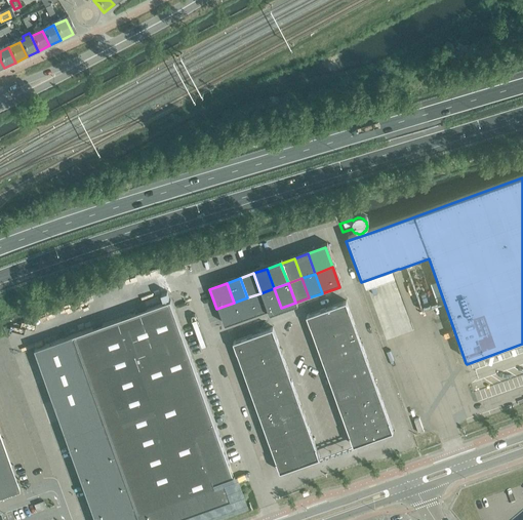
[(274,288),(260,293),(268,313),(281,308),(274,288)]
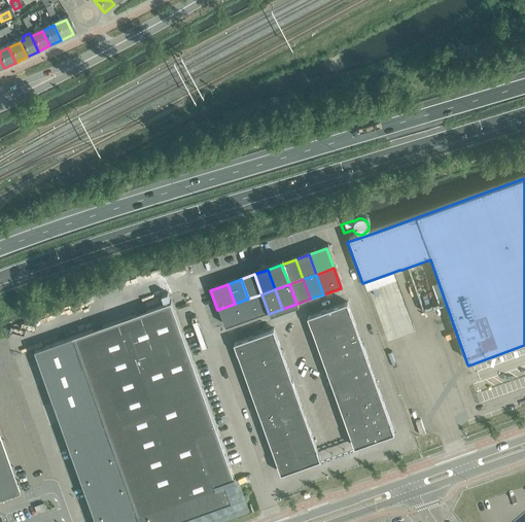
[(269,314),(261,294),(248,299),(255,318),(269,314)]
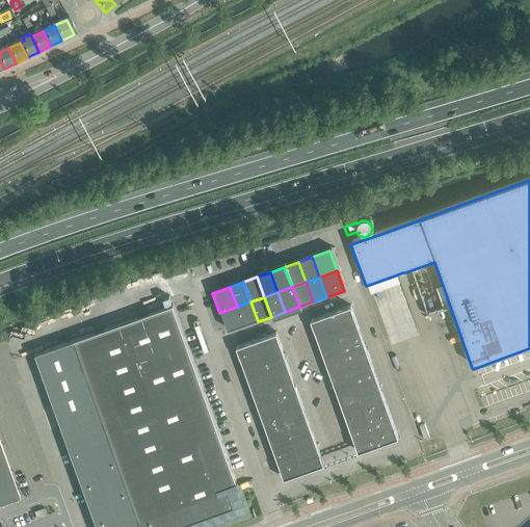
[(250,301),(237,307),(244,326),(258,321),(250,301)]
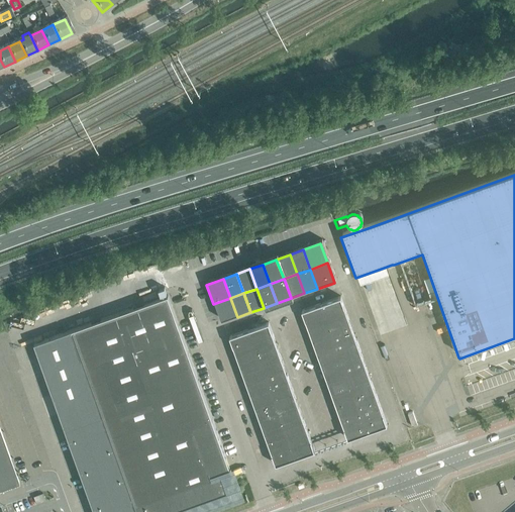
[(230,298),(213,304),(220,323),(237,317),(230,298)]
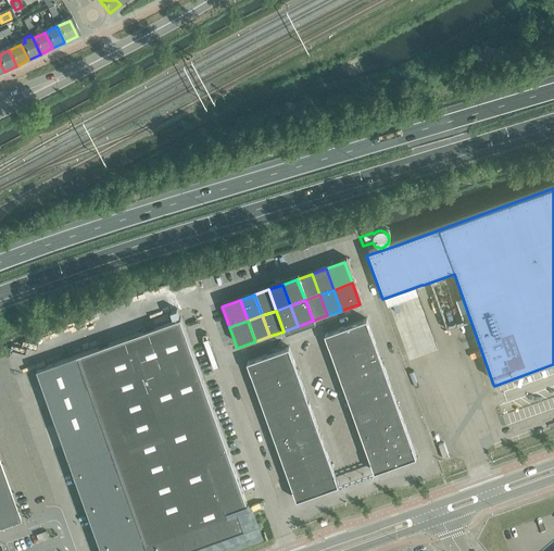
[(178,322),(141,336),(77,359),(110,451),(145,550),(193,550),(243,534),(237,515),(247,511),(241,497),(226,455),(178,322)]
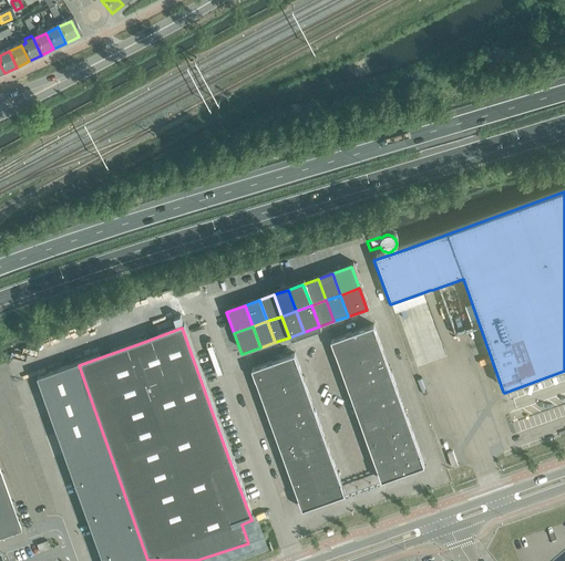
[(379,349),(372,330),(350,338),(358,356),(379,349)]
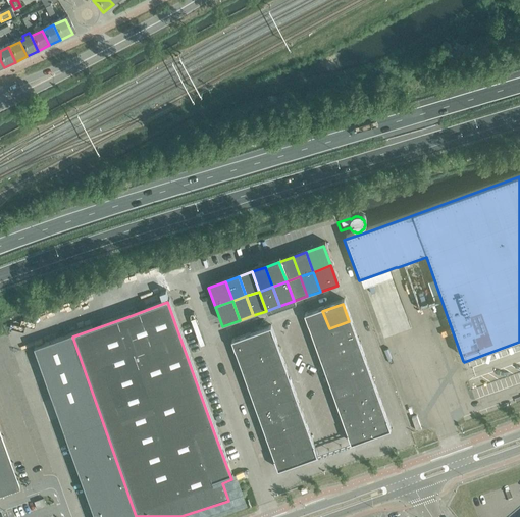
[(303,317),(309,335),(329,328),(322,311),(303,317)]
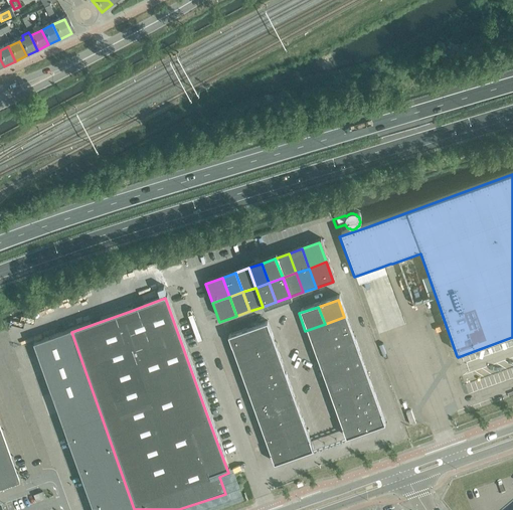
[(344,317),(325,324),(329,337),(349,330),(344,317)]
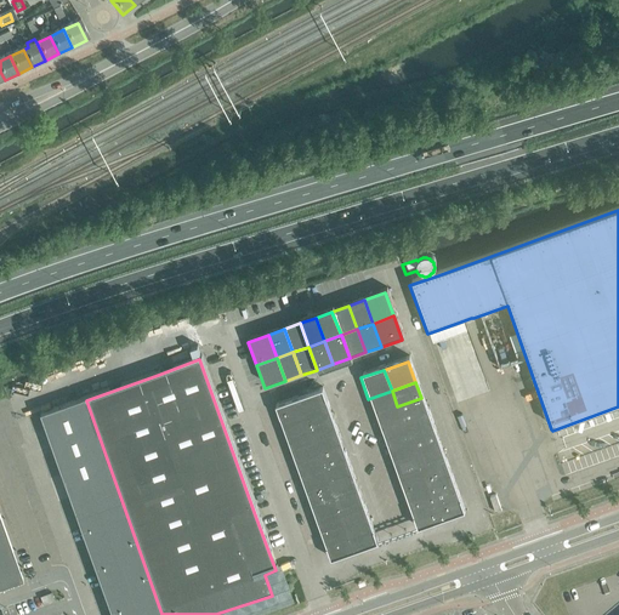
[(392,391),(368,399),(374,415),(397,406),(392,391)]
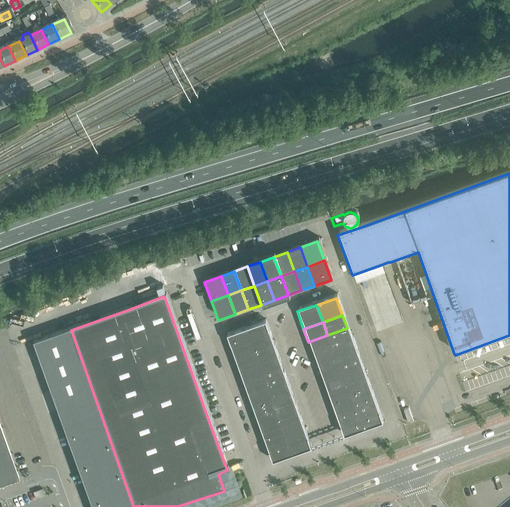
[(270,341),(264,323),(245,330),(251,348),(270,341)]
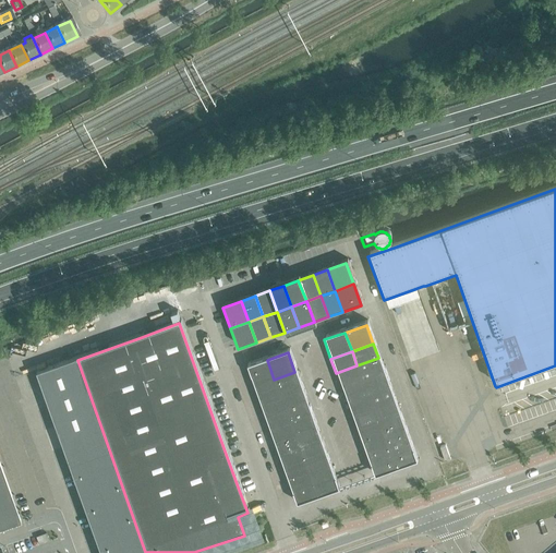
[(383,373),(378,358),(357,365),(362,380),(383,373)]
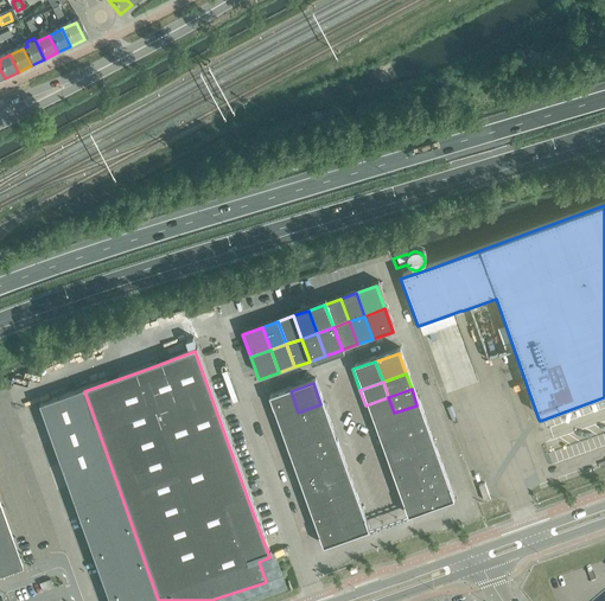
[(62,475),(74,509),(120,492),(84,391),(38,408),(62,475)]
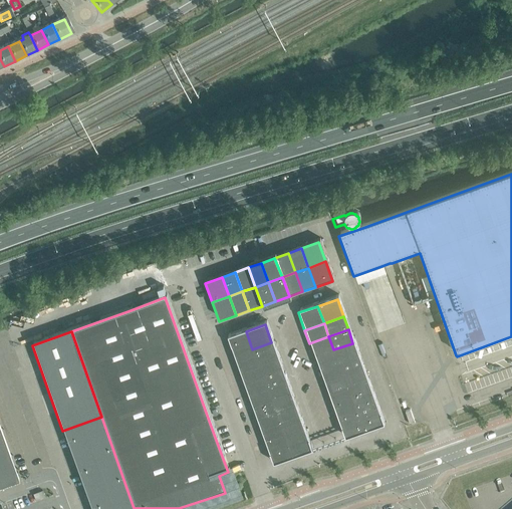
[(226,338),(233,356),(252,349),(246,331),(226,338)]
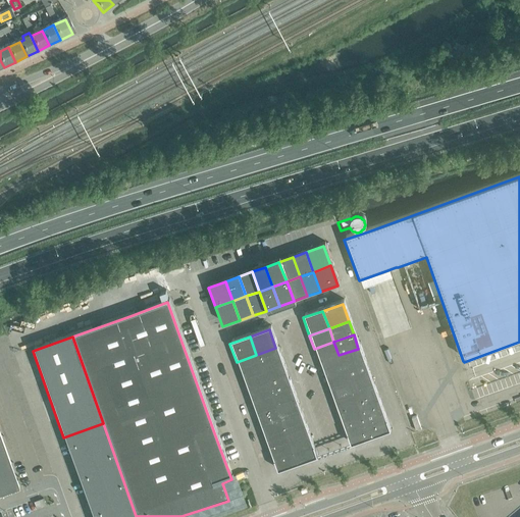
[(314,349),(319,362),(339,355),(333,342),(314,349)]
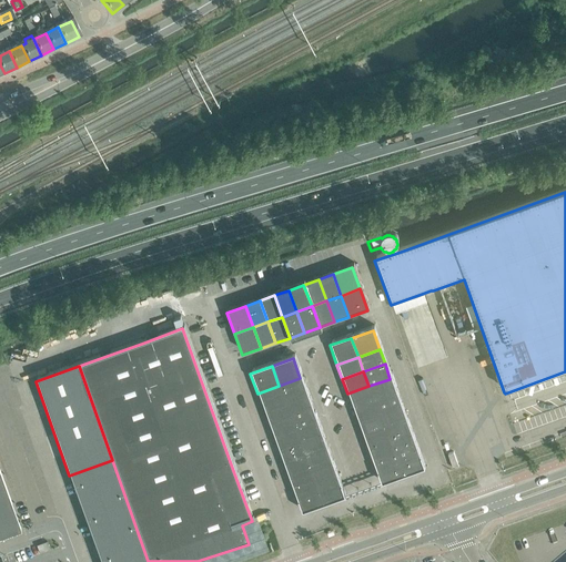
[(300,378),(279,386),(284,400),(305,392),(300,378)]
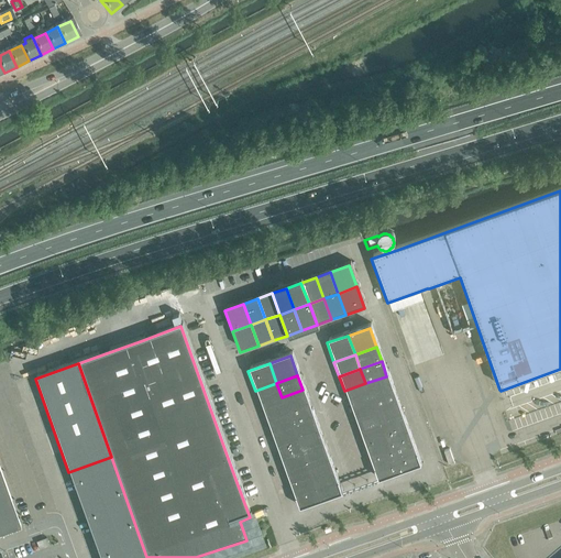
[(386,376),(365,383),(371,398),(392,391),(386,376)]
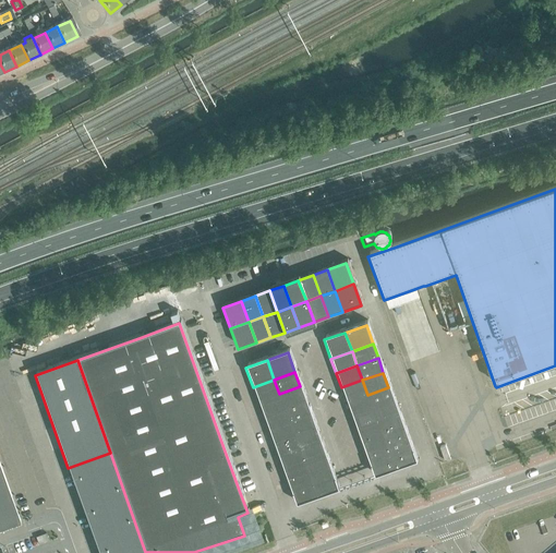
[(274,380),(253,387),(257,401),(279,394),(274,380)]
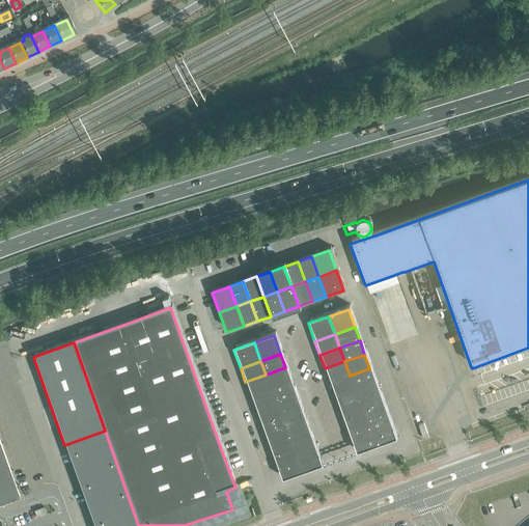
[(344,361),(325,368),(330,383),(350,376),(344,361)]
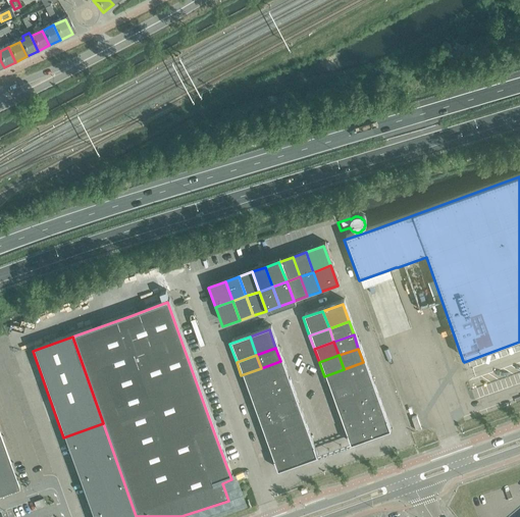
[(286,374),(280,361),(261,368),(265,381),(286,374)]
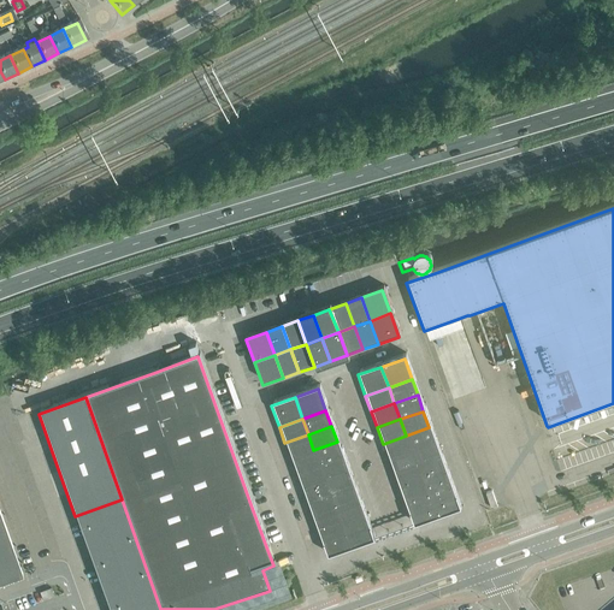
[(435,443),(429,427),(406,436),(412,451),(435,443)]
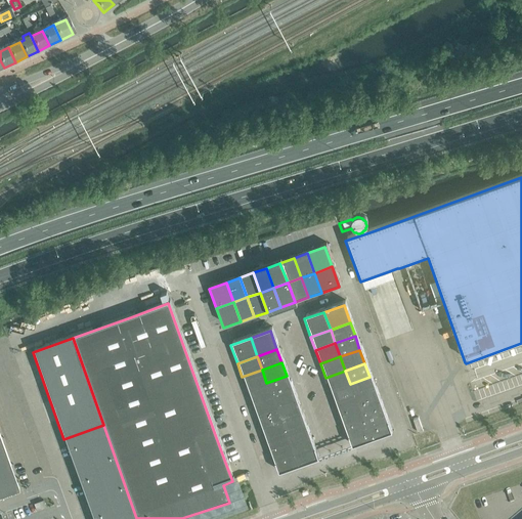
[(242,377),(247,390),(266,383),(262,370),(242,377)]
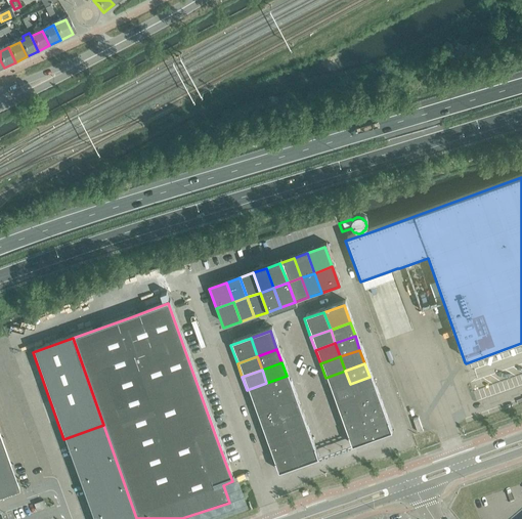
[(325,378),(330,391),(350,384),(345,371),(325,378)]
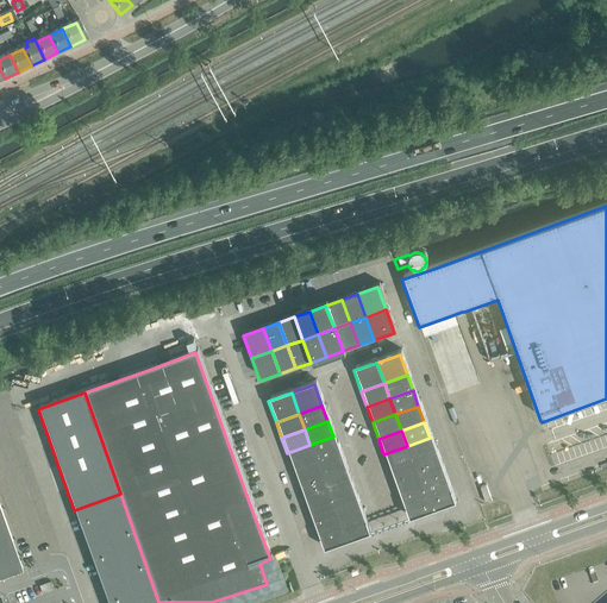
[(310,445),(315,462),(338,453),(333,437),(310,445)]
